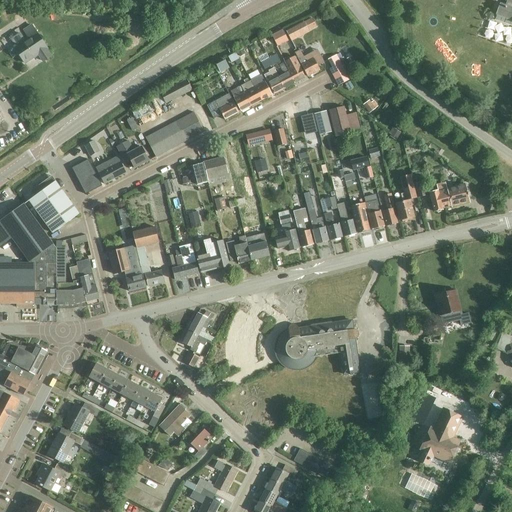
[(511,0),(506,0),(506,2),(507,2),(505,6),(499,4),(495,14),(511,20),(511,0)]
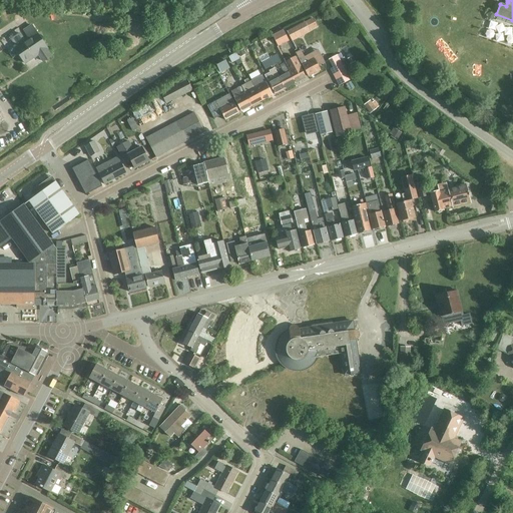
[(297,23),(284,29),(287,35),(300,29),(297,23)]
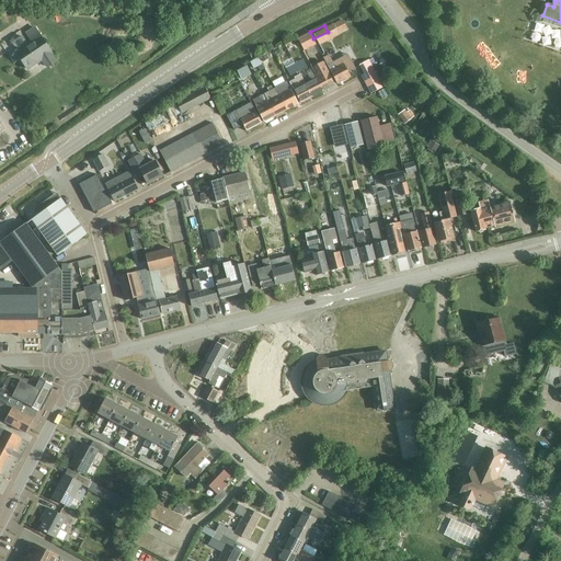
[(32,42),(15,52),(27,69),(42,59),(47,67),(56,61),(50,54),(52,54),(34,27),(26,33),(32,42)]
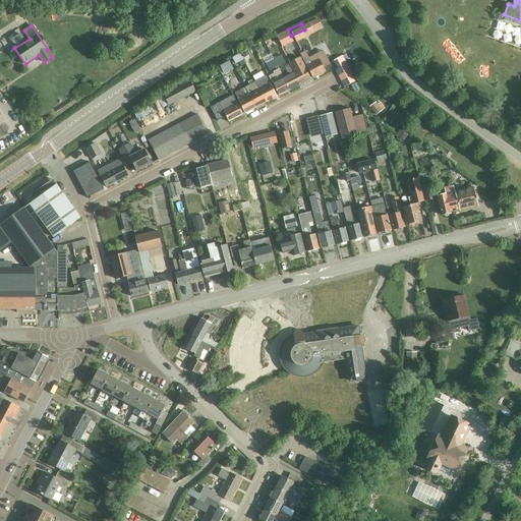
[(276,36),(282,47),(293,42),(287,30),(276,36)]
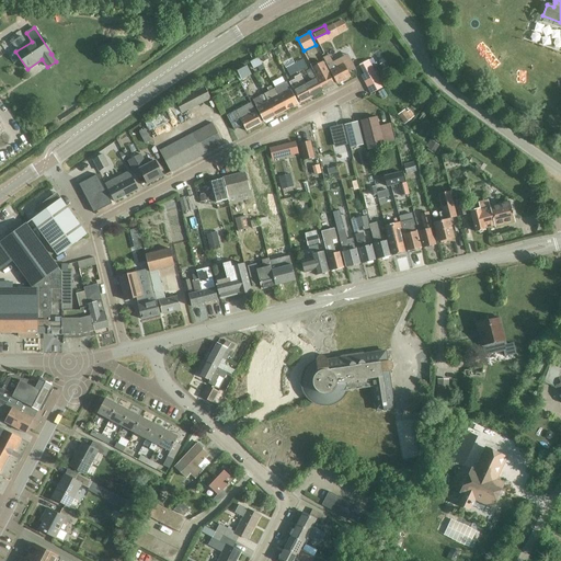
[(329,55),(323,58),(336,83),(350,77),(348,72),(353,69),(345,58),(333,63),(329,55)]
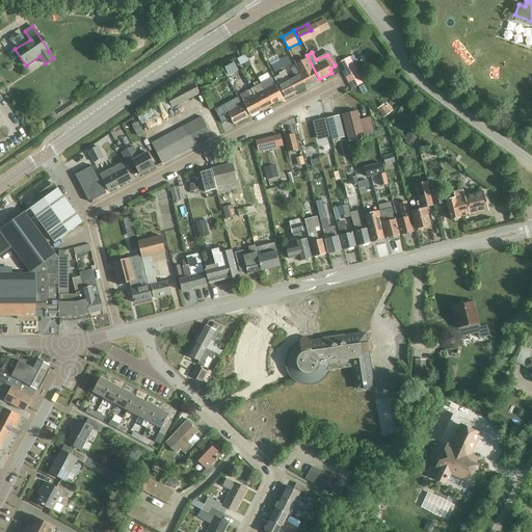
[(244,55),(237,59),(240,65),(248,61),(244,55)]
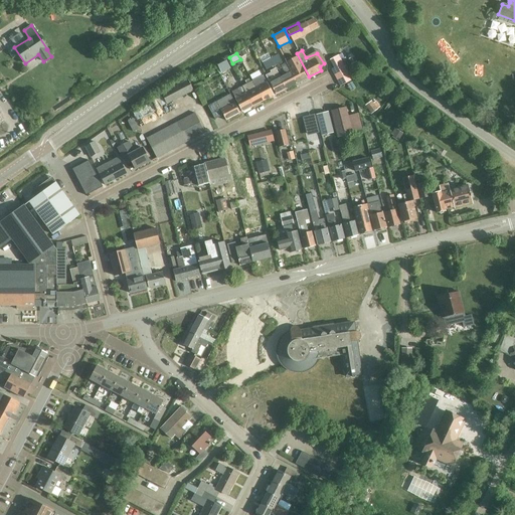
[(271,58),(274,65),(281,62),(278,55),(271,58)]
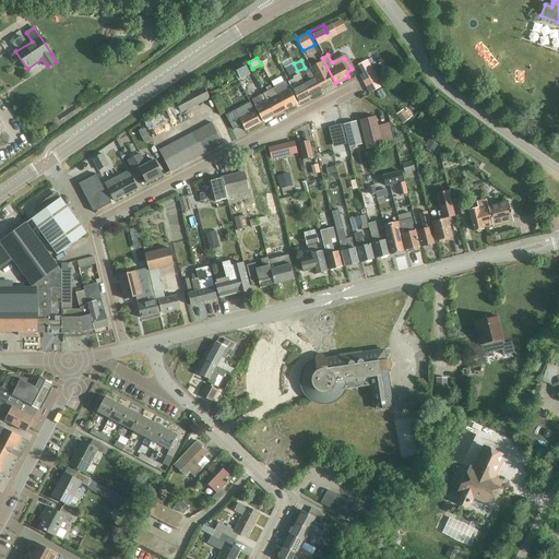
[(294,63),(288,66),(287,62),(283,64),(288,75),(297,71),(294,63)]
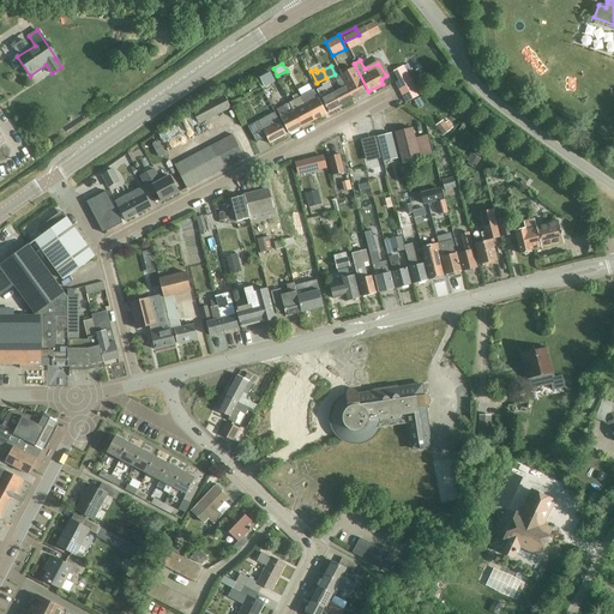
[(345,85),(353,100),(366,94),(353,68),(341,76),(345,85)]
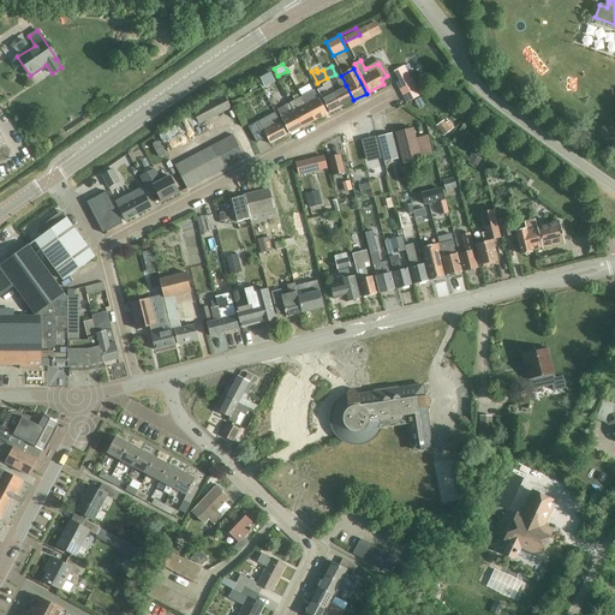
[(353,100),(346,85),(341,76),(333,79),(334,82),(336,81),(341,89),(334,93),(341,107),(353,100)]
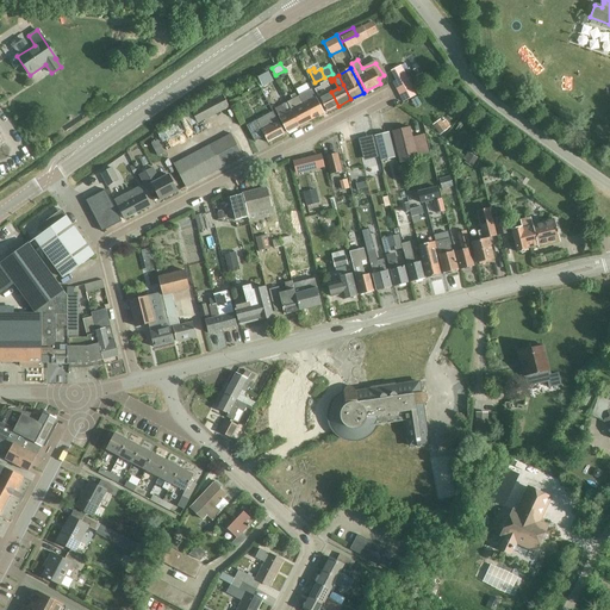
[(405,75),(392,81),(402,103),(416,95),(405,75)]
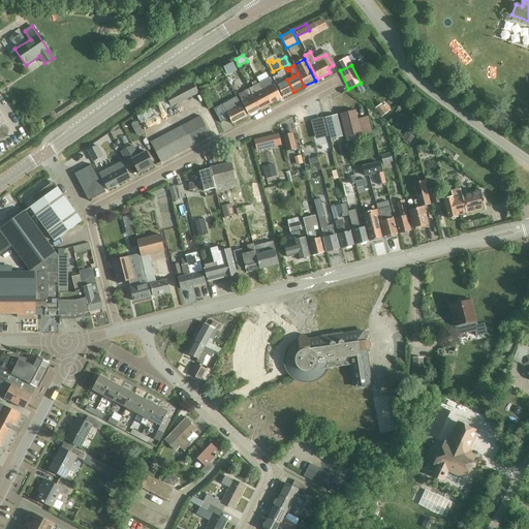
[(287,80),(283,70),(277,73),(278,74),(273,78),(283,97),(293,92),(287,80)]
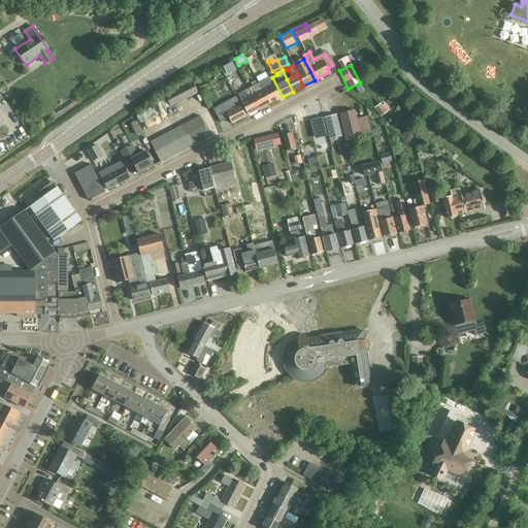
[(281,98),(272,83),(269,77),(263,80),(262,79),(258,83),(261,88),(269,104),(281,98)]
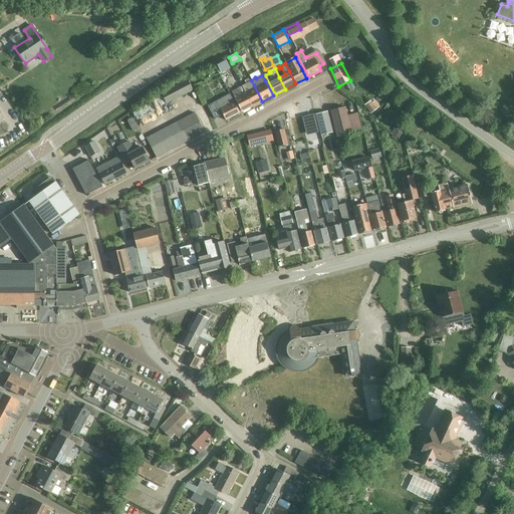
[(223,80),(228,90),(234,87),(229,77),(223,80)]
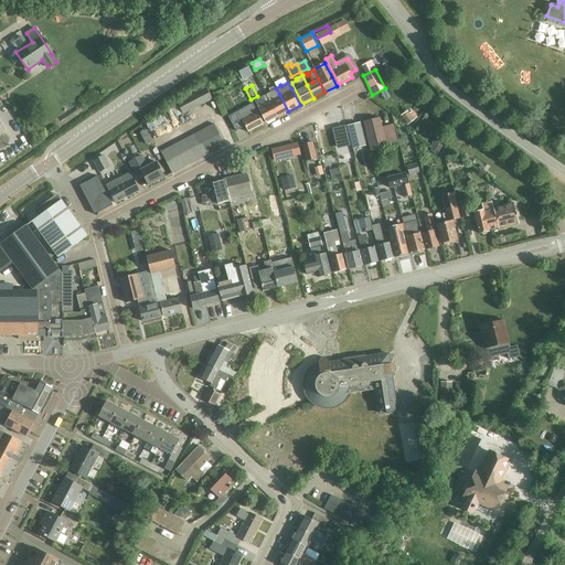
[(183,115),(212,99),(205,87),(170,106),(176,117),(182,114),(183,115)]
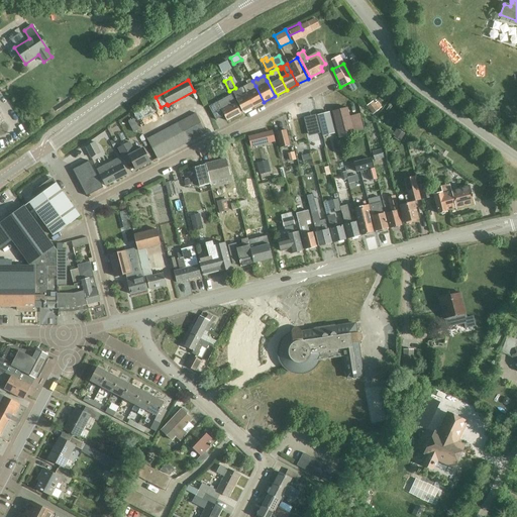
[(264,102),(255,86),(252,81),(252,82),(242,87),(253,107),(264,102)]
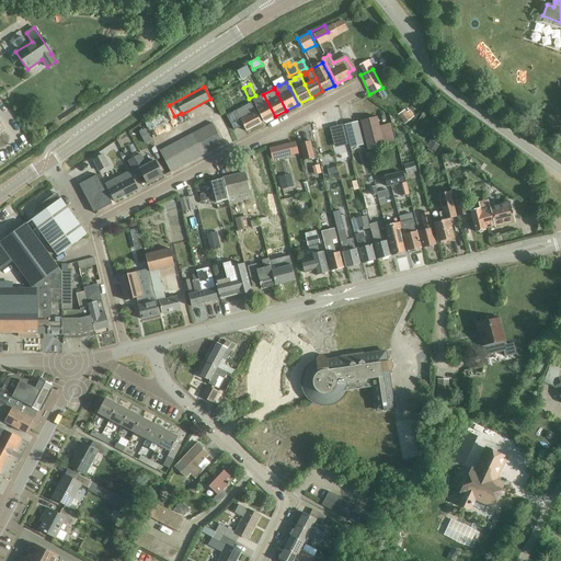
[(264,122),(275,116),(263,94),(252,100),(264,122)]
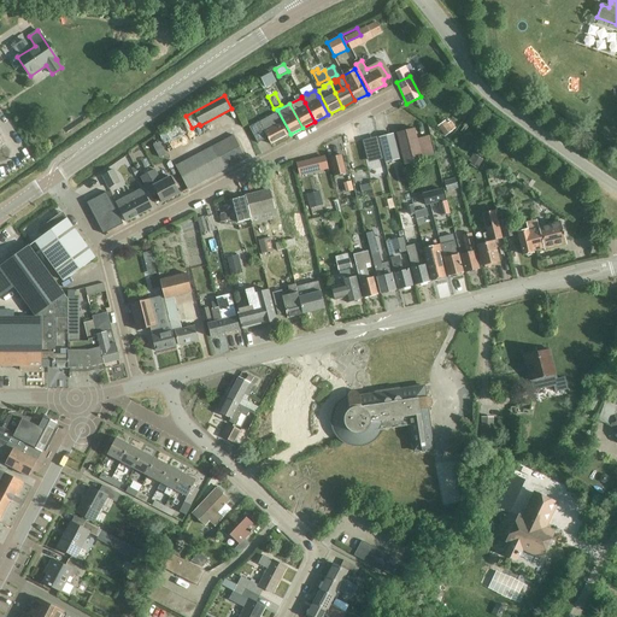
[(259,122),(248,127),(257,144),(268,137),(271,145),(288,136),(281,123),(276,113),(259,122)]
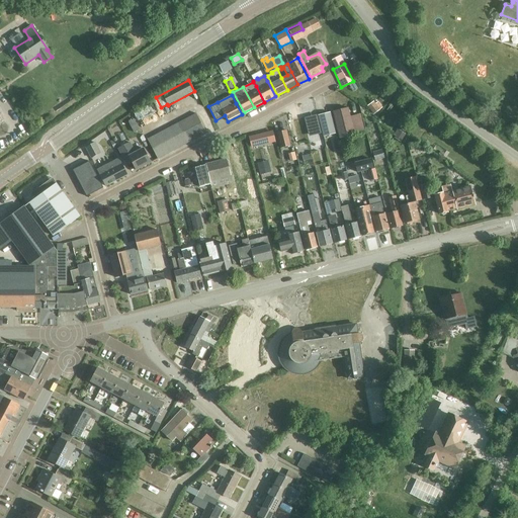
[(137,109),(143,118),(158,109),(152,99),(137,109)]
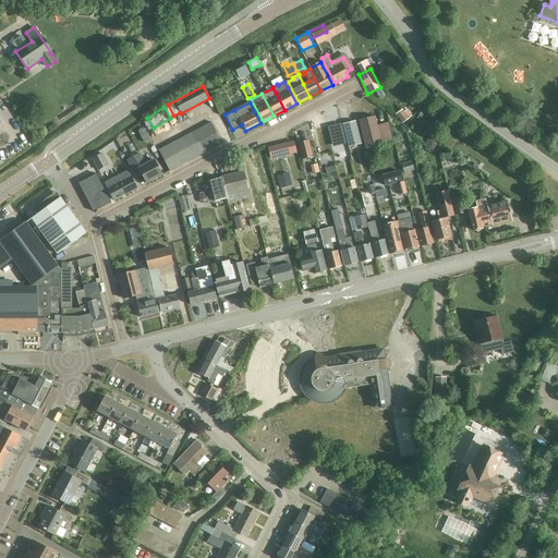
[(402,110),(396,114),(402,123),(409,119),(402,110)]
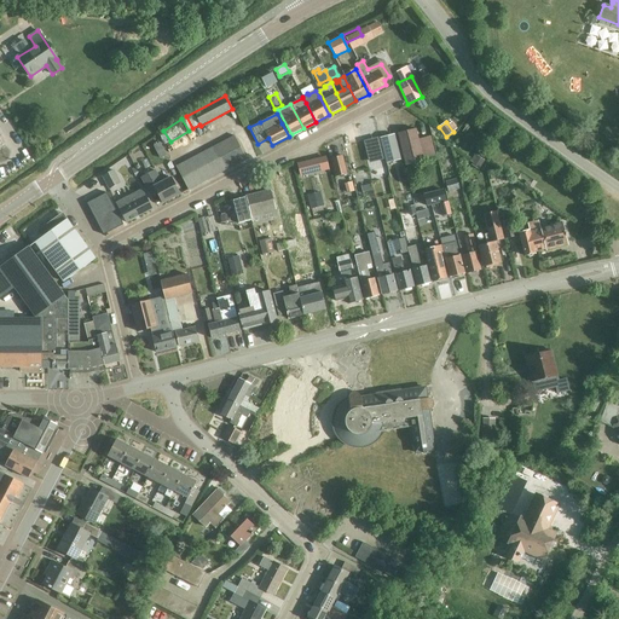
[(416,129),(398,133),(405,166),(435,158),(429,137),(418,139),(416,129)]
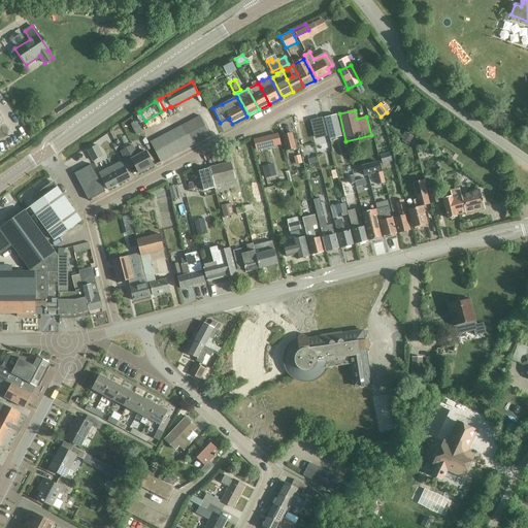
[(324,118),(330,139),(341,136),(336,114),(324,118)]
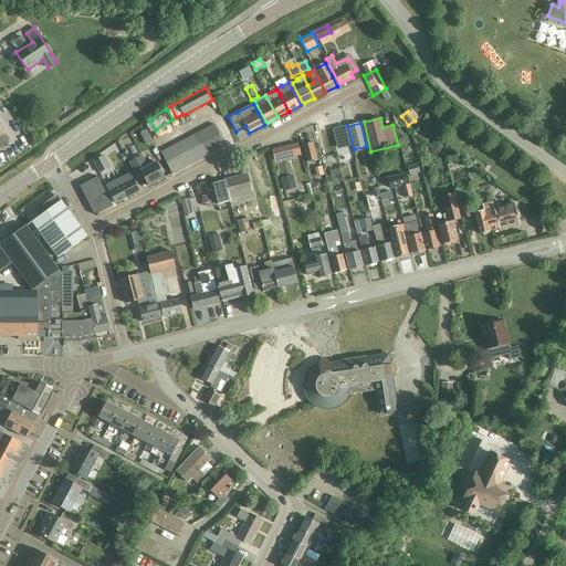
[(160,153),(171,174),(226,146),(215,124),(160,153)]
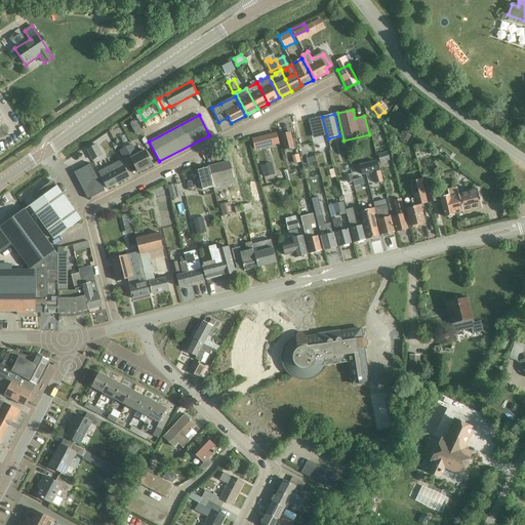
[(306,128),(312,127),(309,115),(303,117),(306,128)]
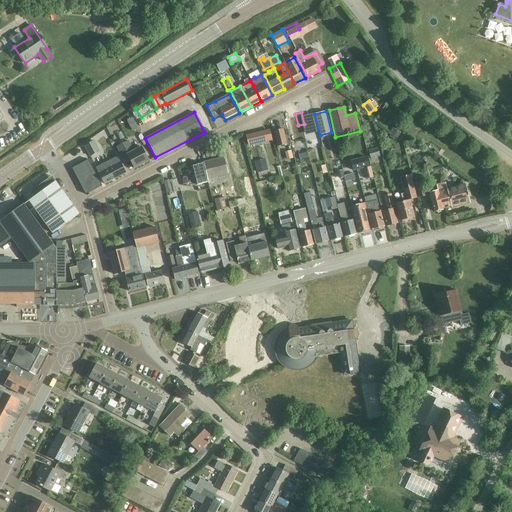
[(130,125),(129,126),(132,131),(133,131),(137,128),(135,123),(135,124),(134,123),(130,125)]
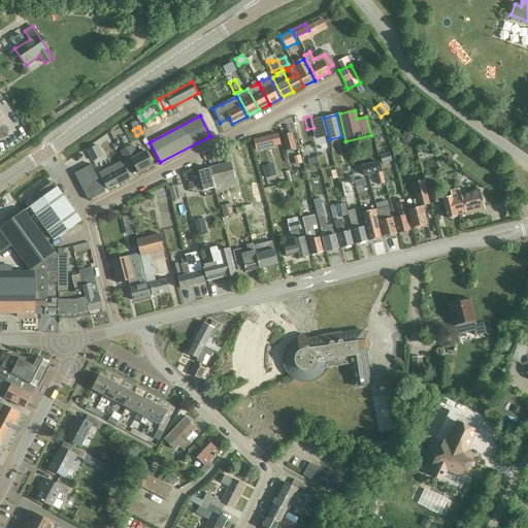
[(408,145),(414,137),(404,132),(401,138),(403,139),(401,141),(408,145)]
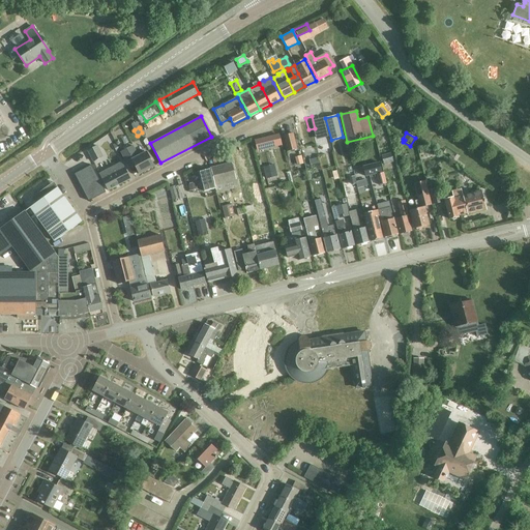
[(287,152),(297,149),(293,134),(283,136),(287,152)]
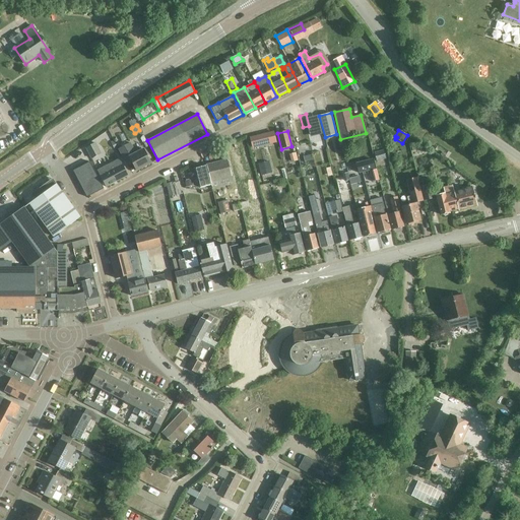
[(273,132),(250,138),(252,147),(275,141),(273,132)]
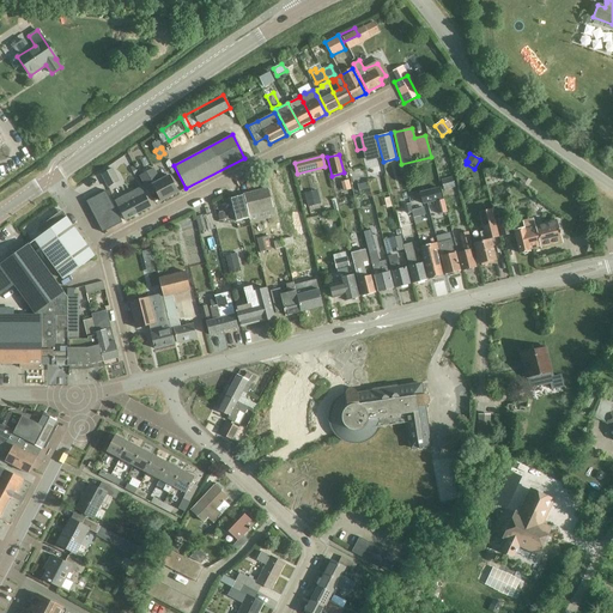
[(285,178),(292,176),(290,167),(281,168),(285,178)]
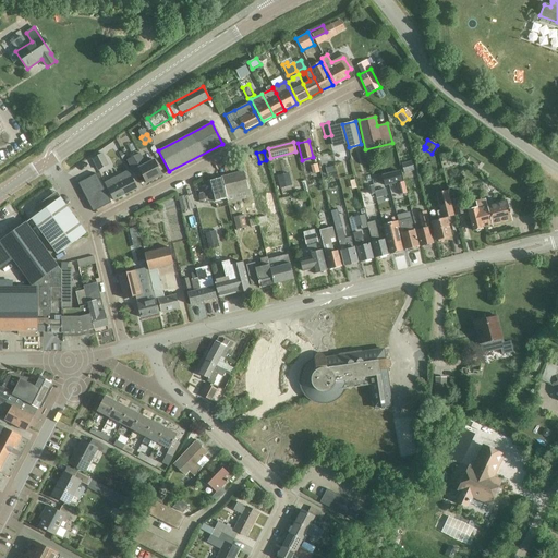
[(98,170),(108,165),(101,154),(92,158),(98,170)]
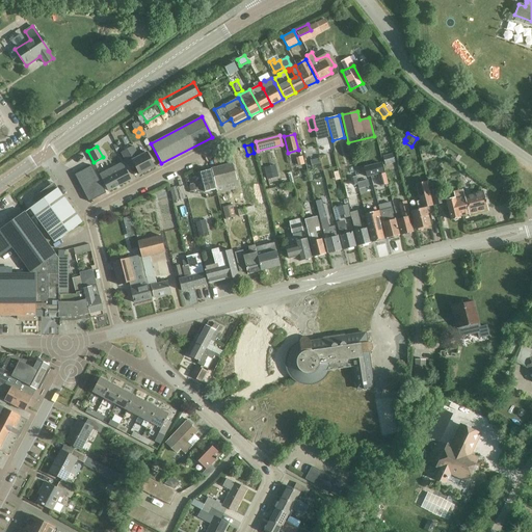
[(133,147),(121,153),(128,166),(134,164),(139,175),(154,167),(147,153),(138,157),(133,147)]
